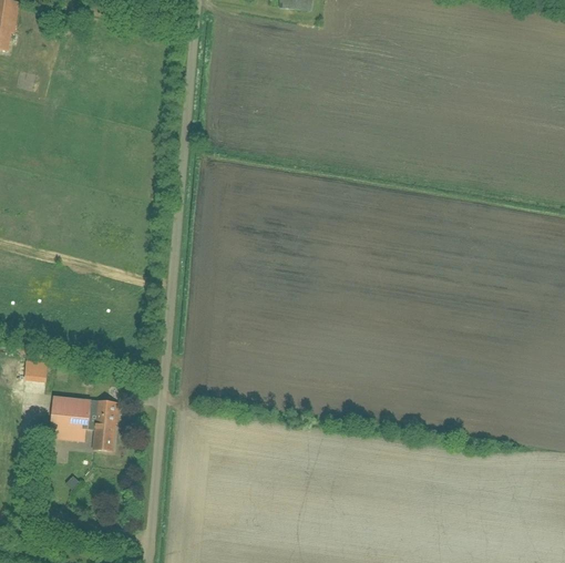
[(0,48),(10,50),(19,2),(9,0),(0,0),(0,48)]
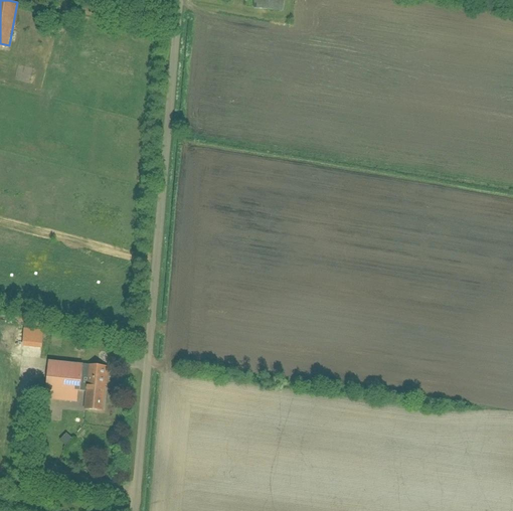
[(252,0),(251,5),(281,9),(282,0),(252,0)]
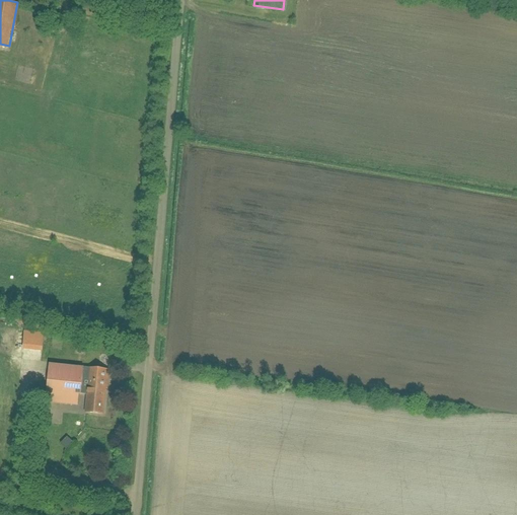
[(22,328),(18,356),(39,358),(42,330),(22,328)]
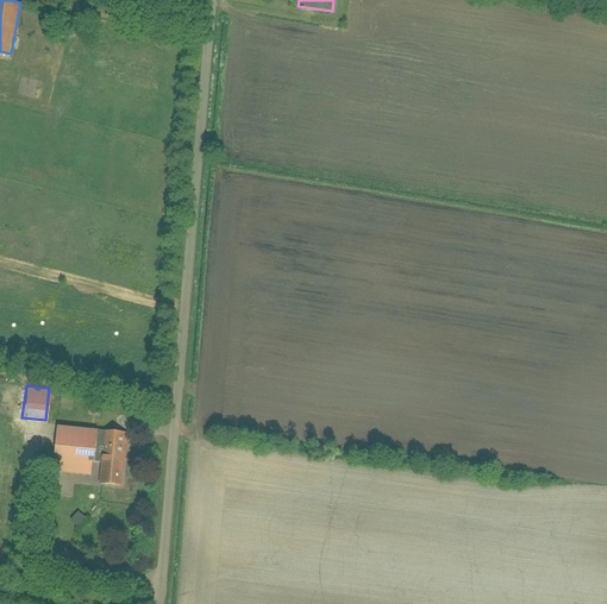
[(126,431),(57,425),(55,454),(100,458),(98,479),(121,482),(126,431)]
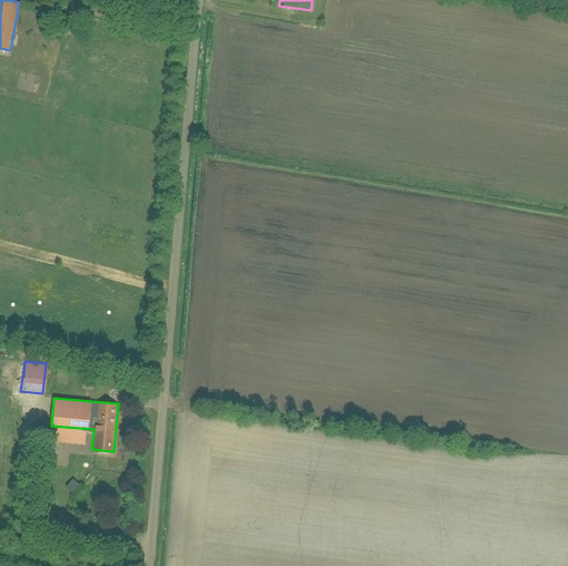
[(105,482),(88,480),(85,499),(101,501),(105,482)]
